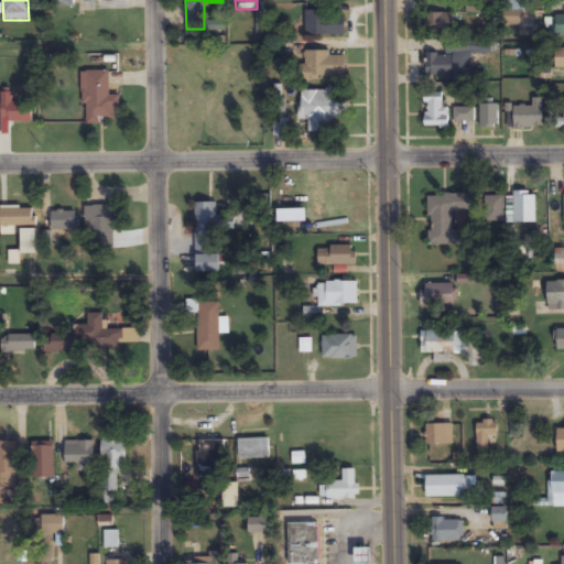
[(346,35),(346,11),(305,11),(305,35),(346,35)]
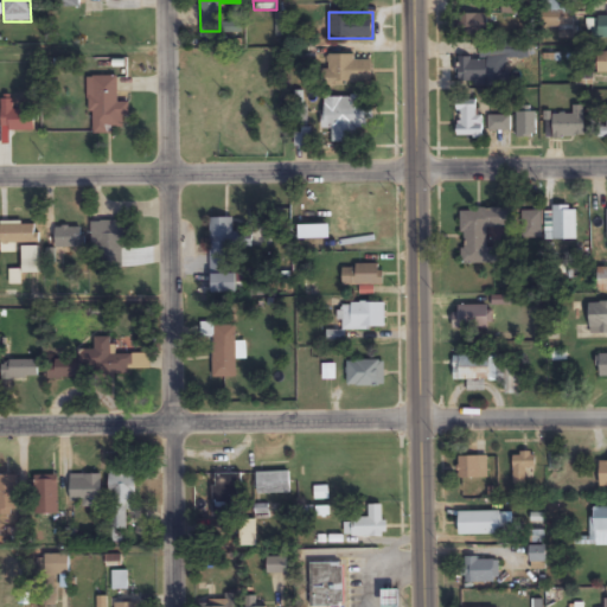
[(489,16),(458,16),(458,34),(489,34),(489,16)]
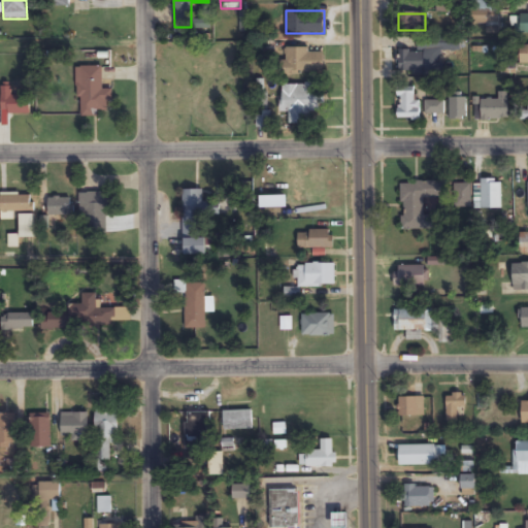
[(527,13),(517,14),(517,33),(527,32),(527,13)]
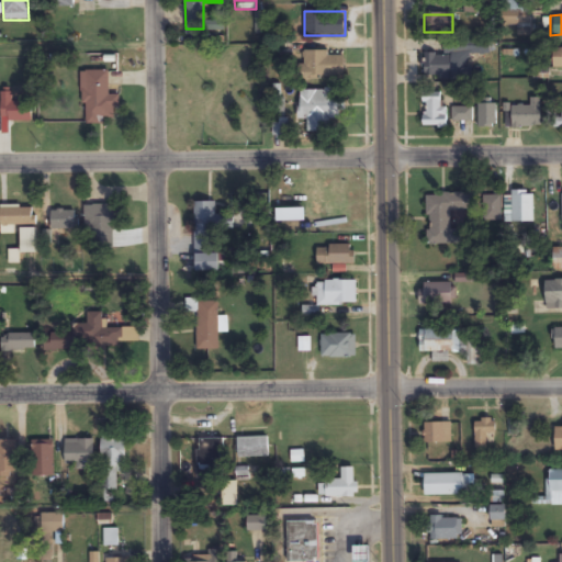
[(470,55),(483,56),(484,40),(444,40),(444,55),(426,54),(425,77),(470,78),(470,55)]
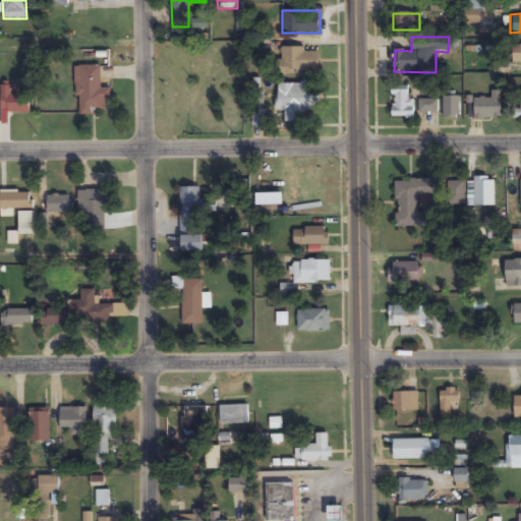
[(280,49),(280,71),(320,71),(320,49),(280,49)]
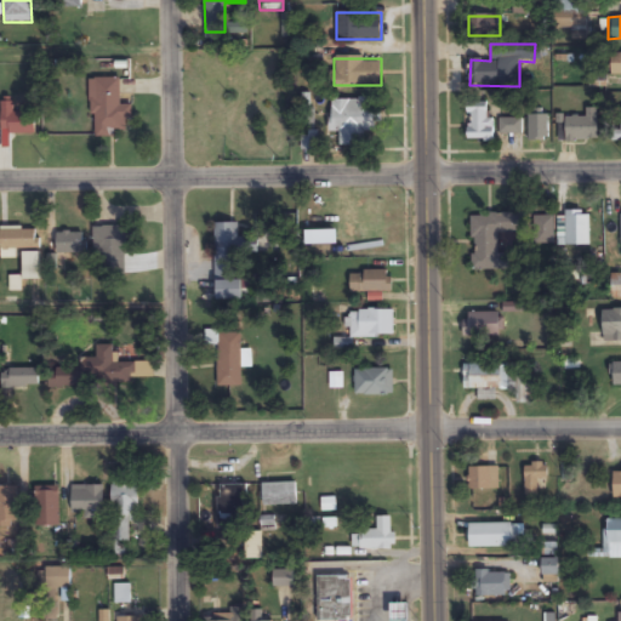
[(120,79),(92,78),(91,137),(120,138),(120,79)]
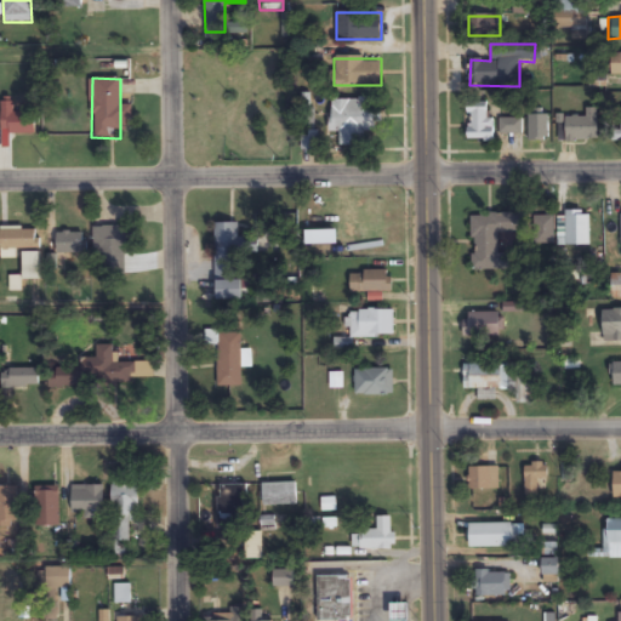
[(1,135),(39,135),(39,114),(15,114),(15,100),(1,100),(1,135)]
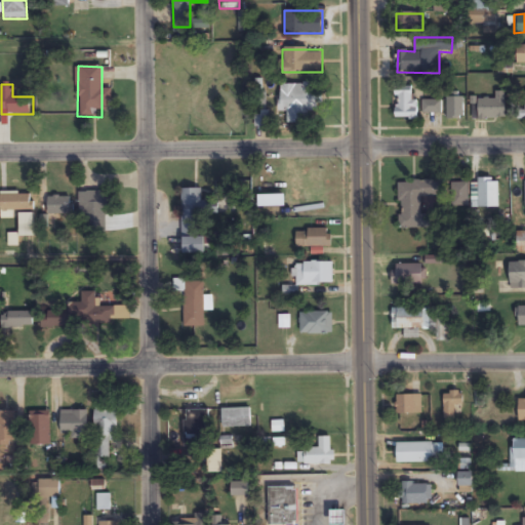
[(279,84),(280,112),(287,112),(287,123),(308,123),(308,111),(320,111),(319,84),(279,84)]
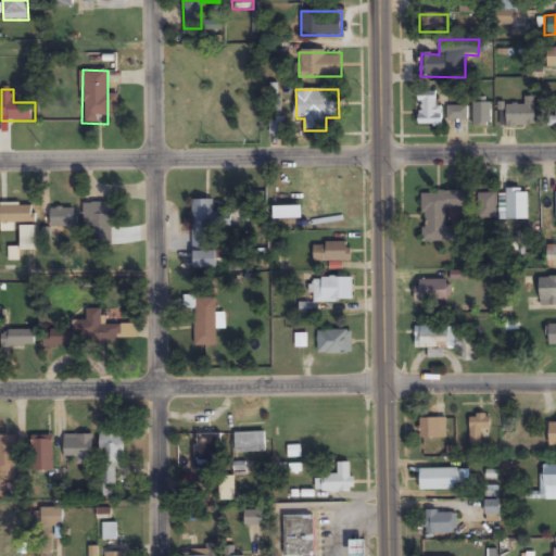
[(439,91),(418,91),(418,126),(439,126),(439,91)]
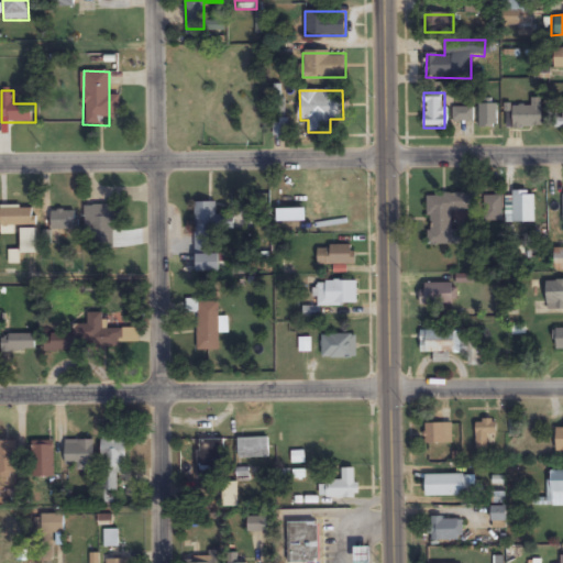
[(541,98),(530,98),(530,106),(512,106),(512,128),(541,128),(541,98)]
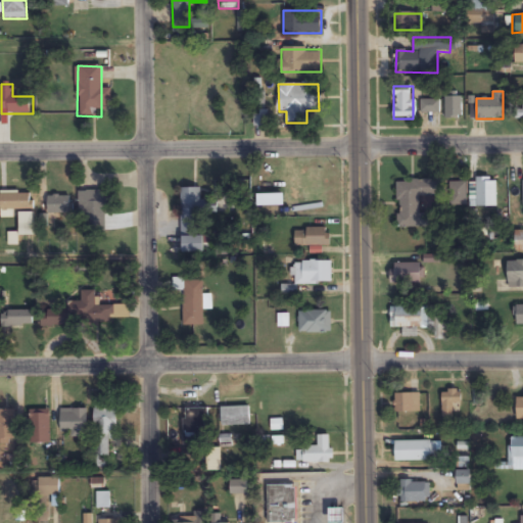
[(462,96),(445,97),(445,119),(462,119),(462,96)]
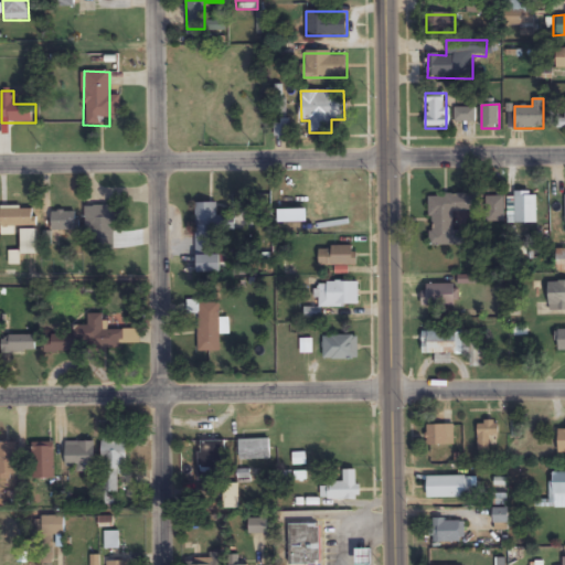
[(455,123),(475,123),(475,108),(455,108),(455,123)]
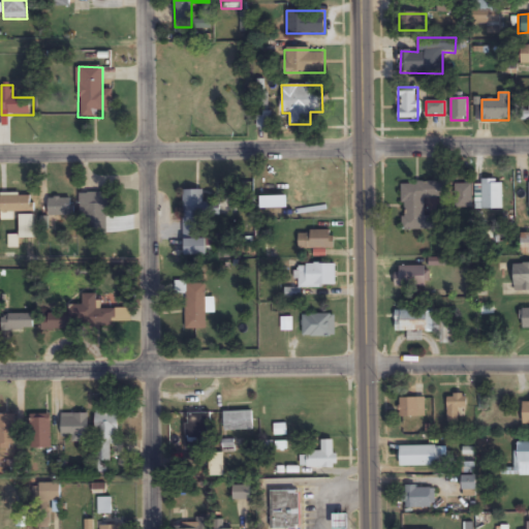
[(503,210),(503,179),(481,179),(481,210),(503,210)]
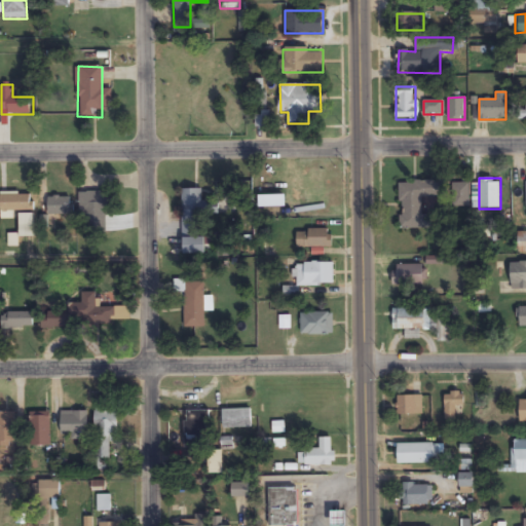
[(399,182),(400,229),(431,229),(431,216),(421,217),(421,199),(444,198),(443,182),(399,182)]
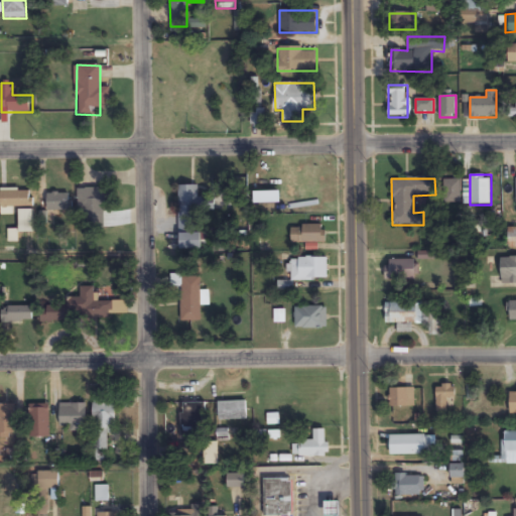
[(443,204),(461,204),(461,178),(443,178),(443,204)]
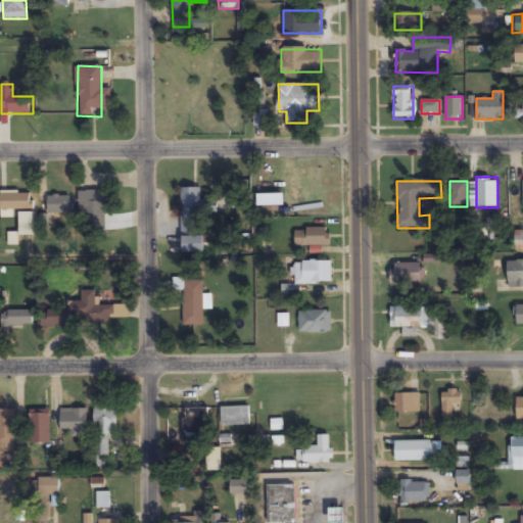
[(202,188),(182,188),(181,253),(202,253),(202,188)]
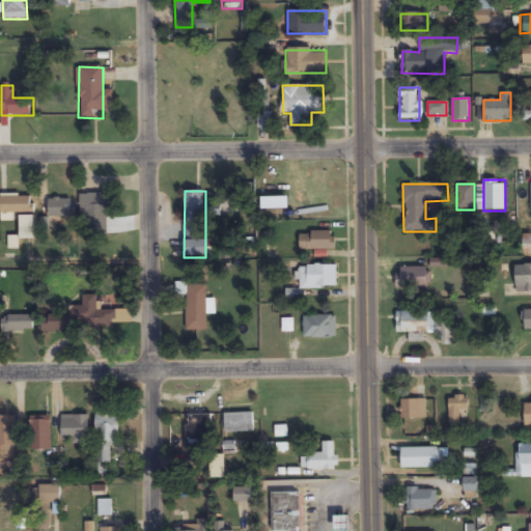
[(107,194),(81,194),(81,235),(107,235),(107,194)]
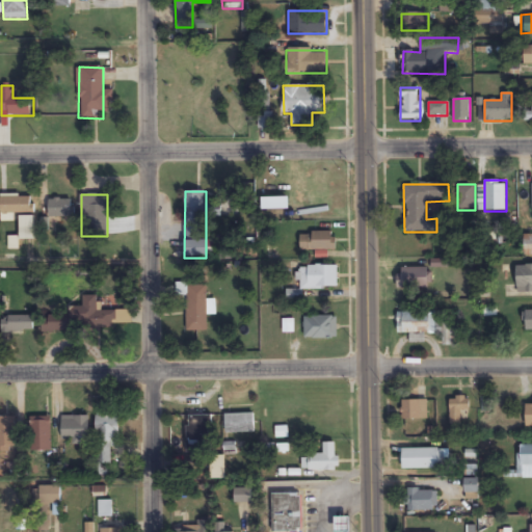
[(0,214),(33,215),(33,195),(0,195),(0,214)]
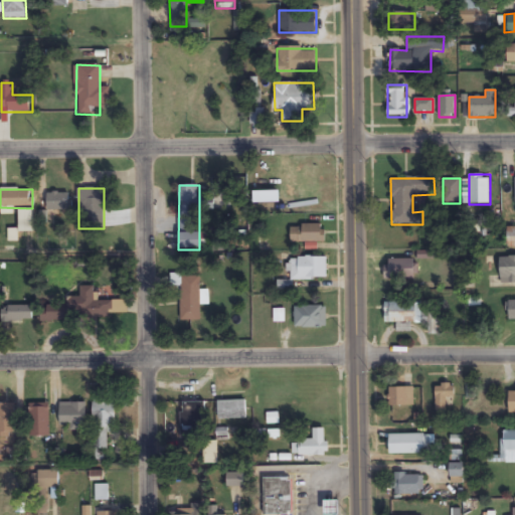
[(71,210),(71,193),(47,193),(47,210),(71,210)]
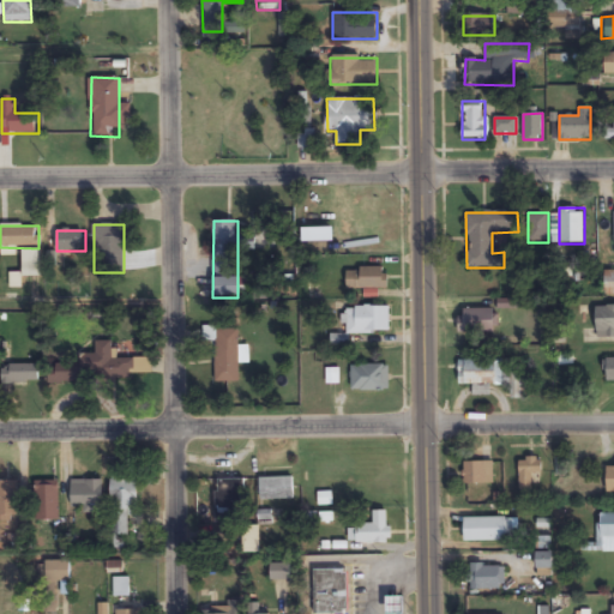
[(38,251),(24,251),(24,272),(38,272),(38,251)]
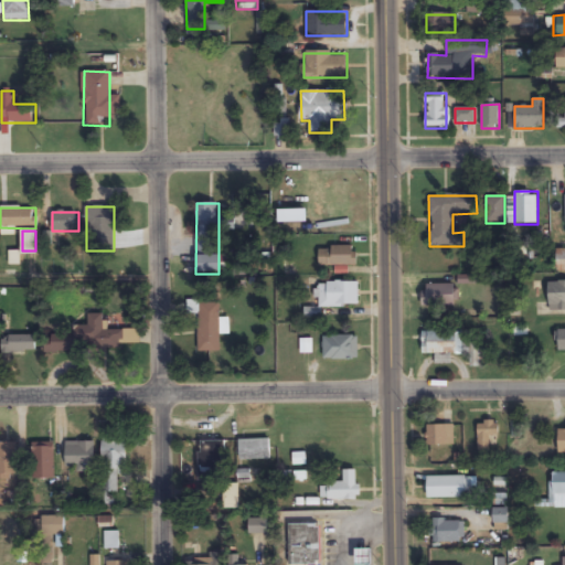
[(356,247),(319,247),(319,266),(356,266),(356,247)]
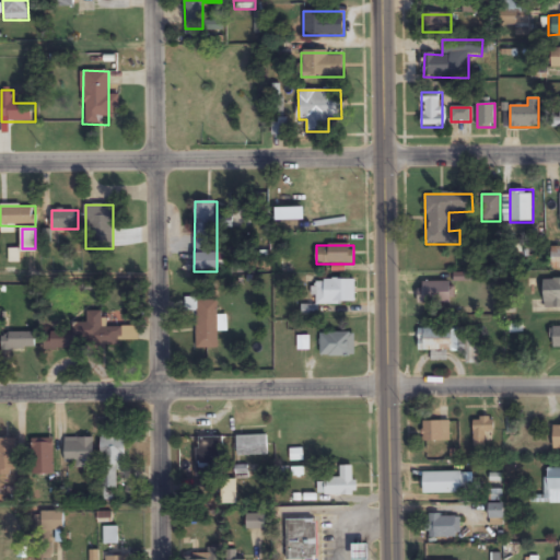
[(559,279),(544,279),(544,308),(559,307),(559,279)]
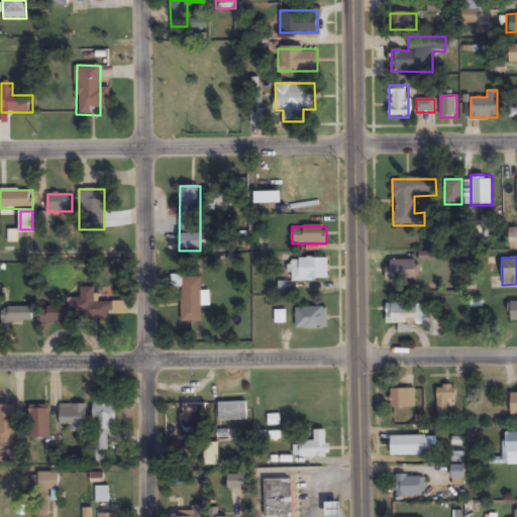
[(328,280),(328,259),(290,259),(290,280),(328,280)]
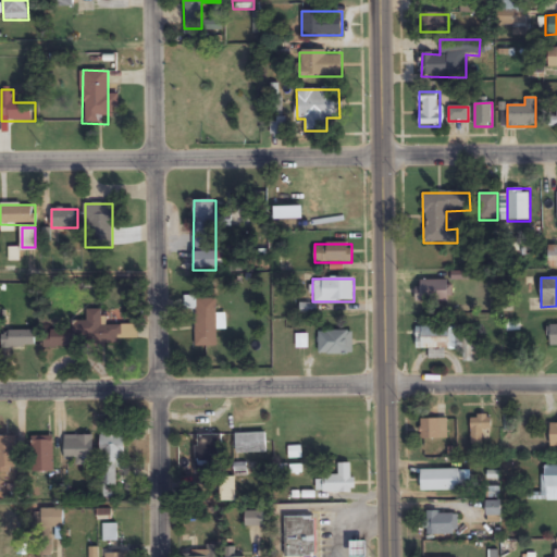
[(419,280),(419,301),(449,301),(449,280),(419,280)]
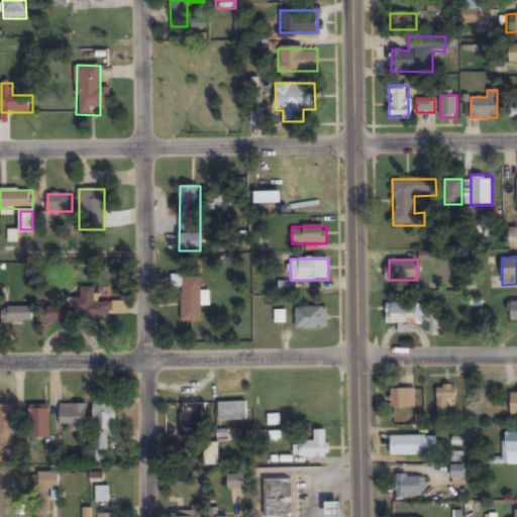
[(181,323),(201,323),(201,277),(181,277),(181,323)]
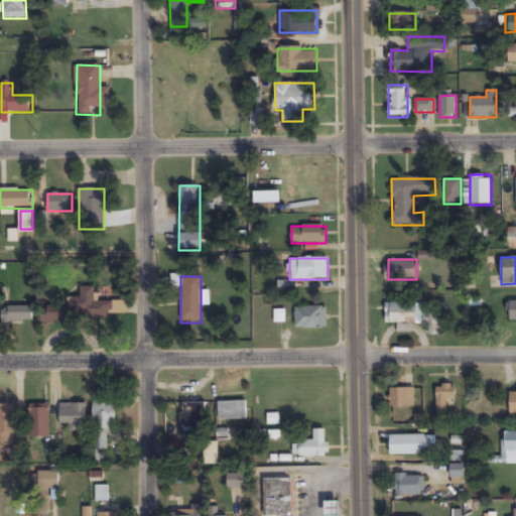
[(116,320),(116,302),(95,302),(95,287),(81,287),(81,298),(68,297),(68,319),(116,320)]
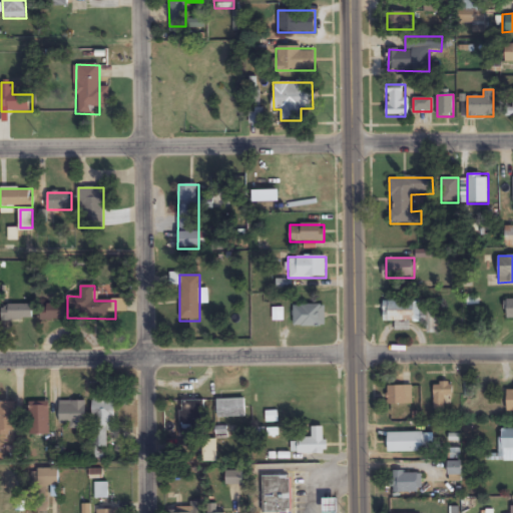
[(383,322),(421,322),(421,301),(383,301),(383,322)]
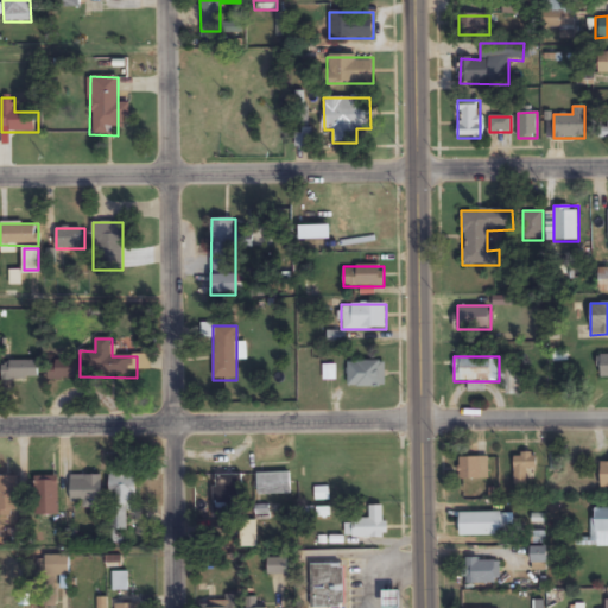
[(38,361),(1,361),(1,380),(38,380),(38,361)]
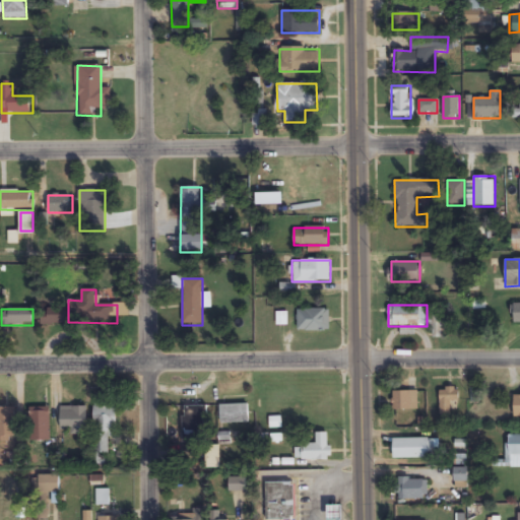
[(43,310),(43,323),(62,323),(62,310),(43,310)]
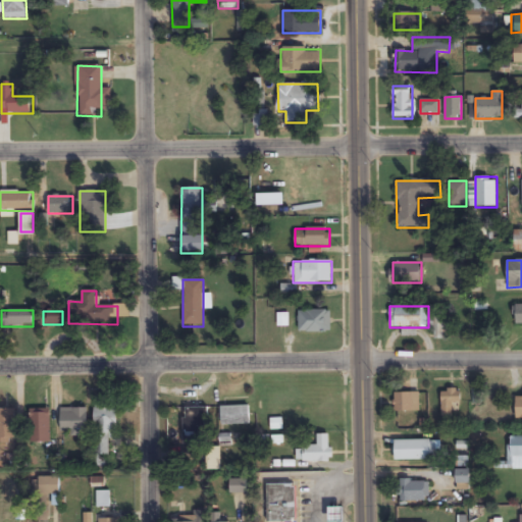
[(330,311),(299,311),(299,331),(330,331),(330,311)]
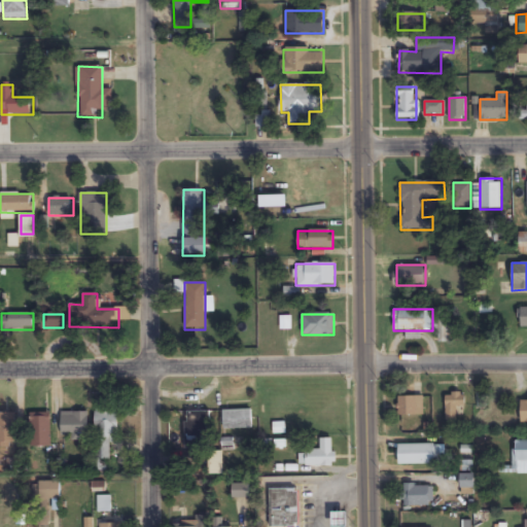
[(447,341),(446,322),(438,322),(438,342),(447,341)]
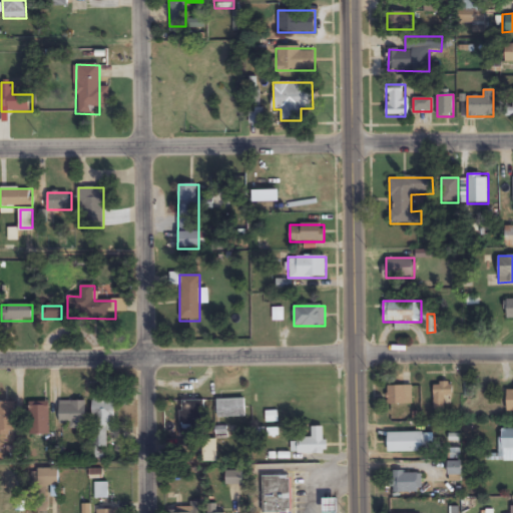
[(433,410),(444,410),(444,397),(453,397),(453,383),(433,383),(433,410)]
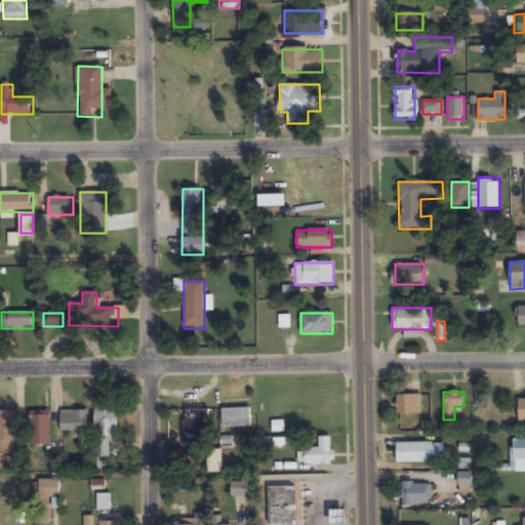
[(418,413),(418,395),(396,395),(396,413),(418,413)]
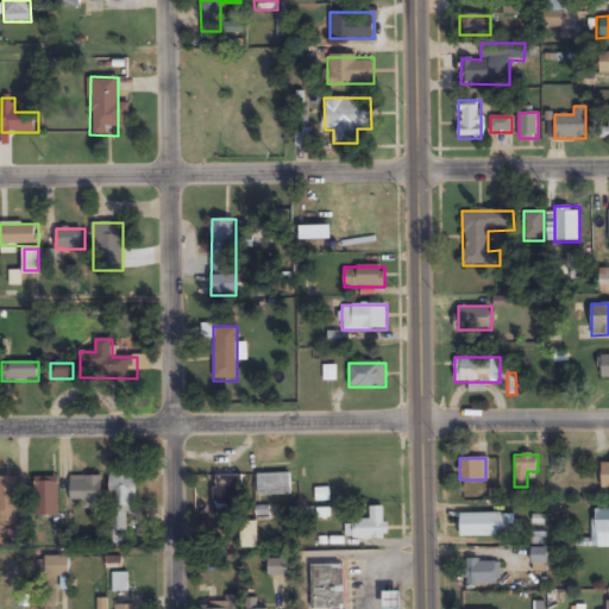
[(257,495),(290,495),(290,472),(257,472),(257,495)]
